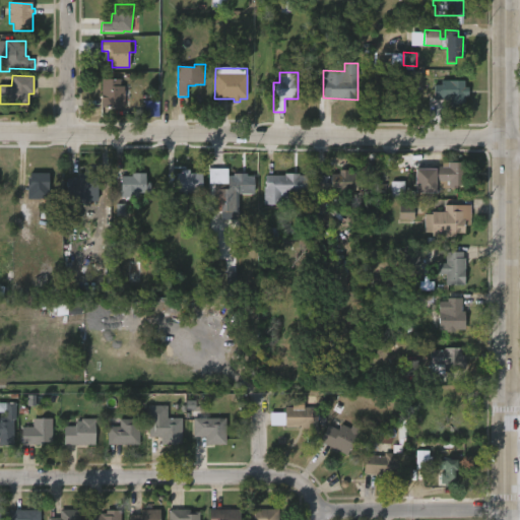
[(120,80),(120,86),(129,86),(129,107),(103,108),(102,79),(120,80)]
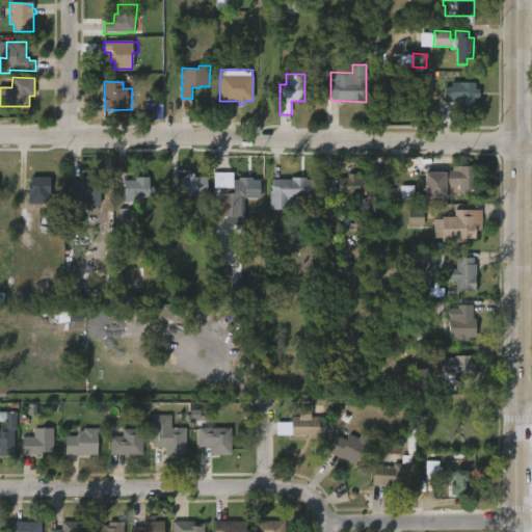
[(477,83),(476,88),(480,88),(479,99),(476,99),(475,108),(459,109),(459,102),(443,102),(444,87),(451,87),(452,82),(477,83)]
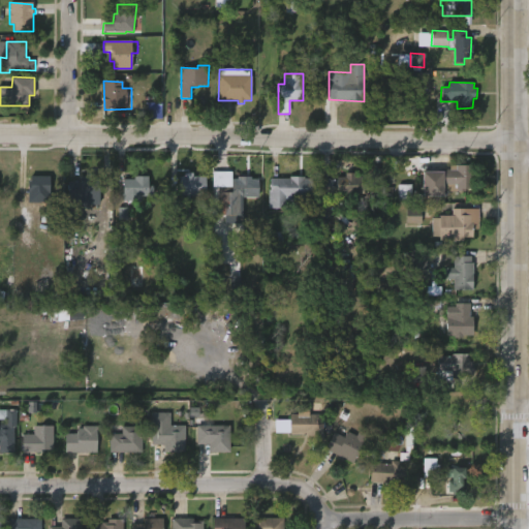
[(161,103),(147,102),(146,119),(161,119),(161,103)]
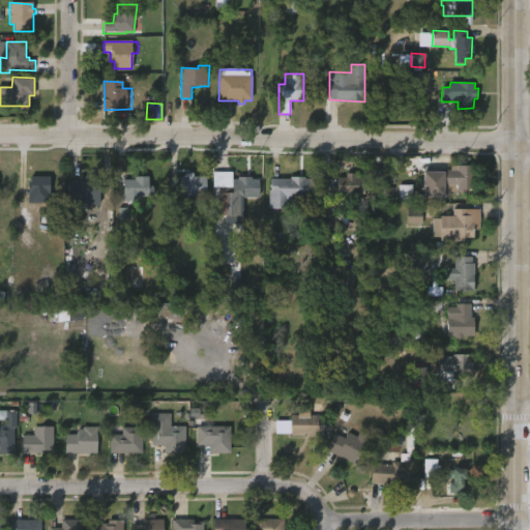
[(448,197),(428,197),(427,172),(447,172),(447,166),(476,166),(476,188),(470,188),(470,192),(448,192),(448,197)]
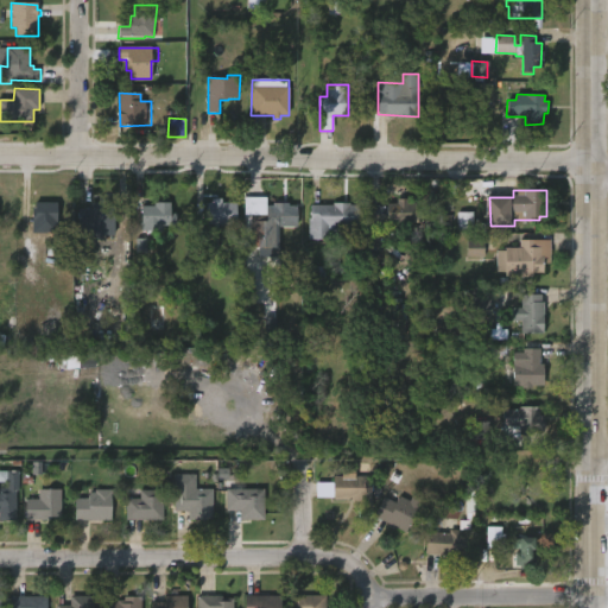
[(93,194),(93,201),(99,201),(99,198),(107,198),(107,202),(114,202),(114,223),(99,223),(99,234),(86,234),(86,225),(77,223),(77,194),(93,194)]
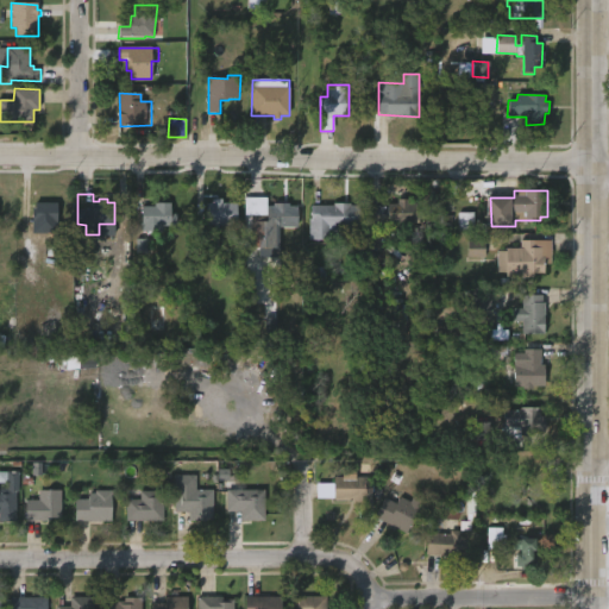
[(268,198),(268,206),(275,206),(275,203),(292,202),(292,206),(300,206),(300,227),(281,227),(281,248),(252,248),(252,215),(246,215),(246,198),(268,198)]
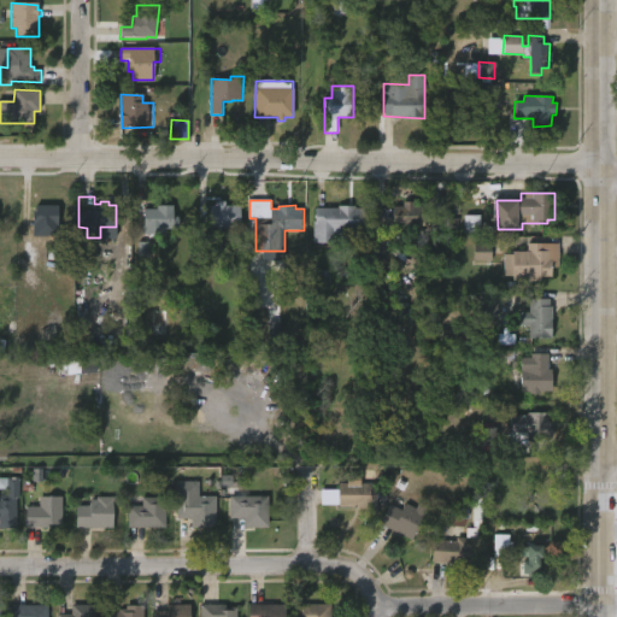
[(227,201),(227,206),(240,206),(240,229),(213,229),(213,234),(221,234),(222,256),(199,257),(199,235),(211,235),(211,230),(210,230),(210,206),(215,206),(215,201),(227,201)]
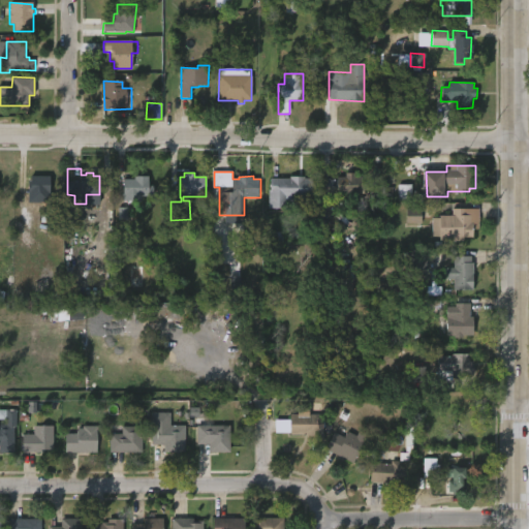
[(365,178),(364,194),(333,193),(333,196),(324,196),(324,183),(317,182),(317,173),(324,173),(324,179),(346,178),(346,173),(356,174),(356,177),(365,178)]
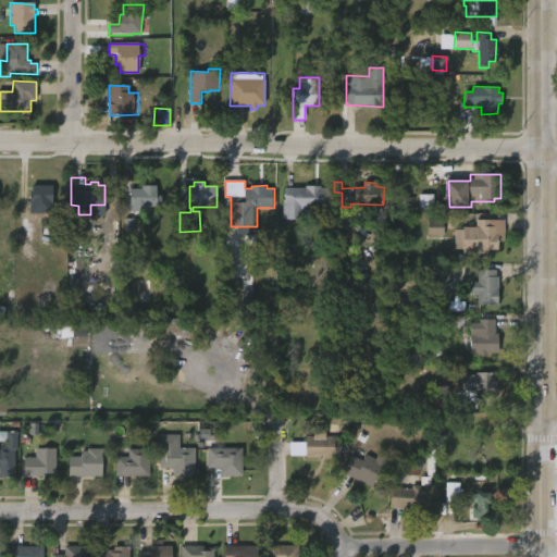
[(51,185),(51,202),(38,202),(38,205),(28,202),(29,189),(32,189),(32,184),(51,185)]
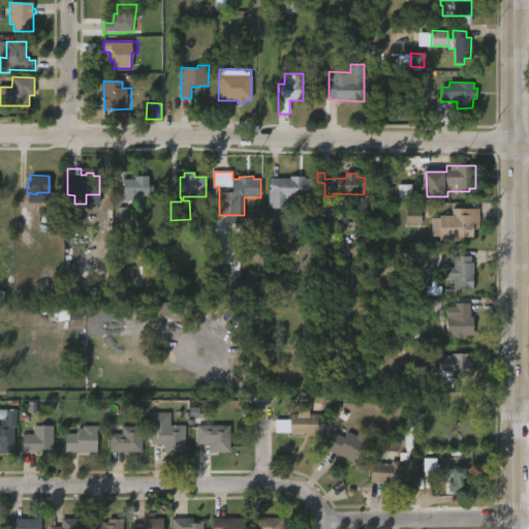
[(149,175),(149,185),(153,185),(153,195),(142,195),(142,199),(131,199),(131,204),(127,204),(127,200),(123,200),(123,179),(134,179),(134,175),(149,175)]
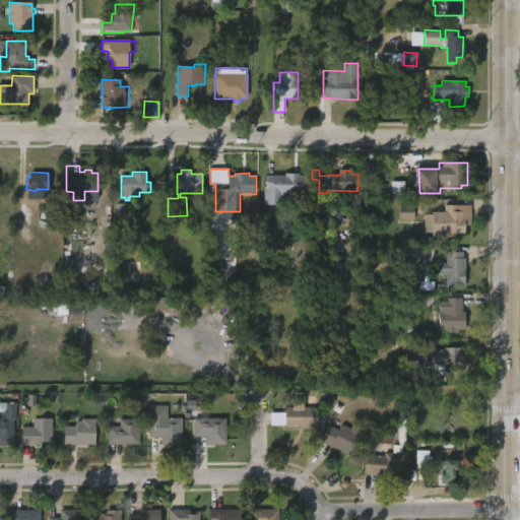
[(299,173),(299,174),(307,174),(307,193),(290,194),(290,195),(291,195),(291,206),(281,206),(281,204),(264,204),(265,175),(284,175),(284,173),(299,173)]
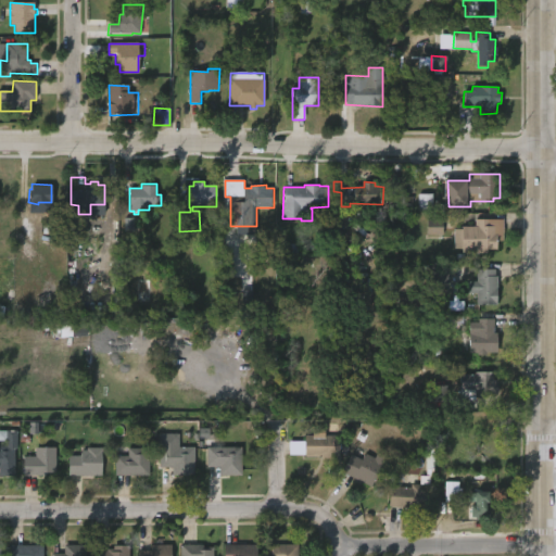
[(432,211),(432,194),(418,194),(418,211),(432,211)]
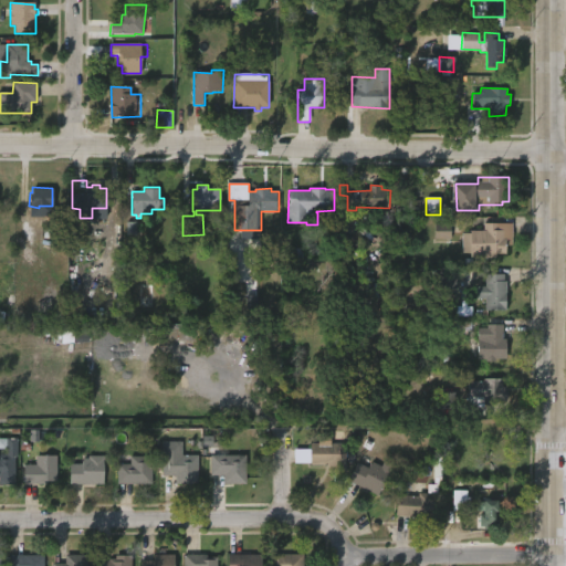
[(433,239),(450,240),(450,223),(435,222),(433,239)]
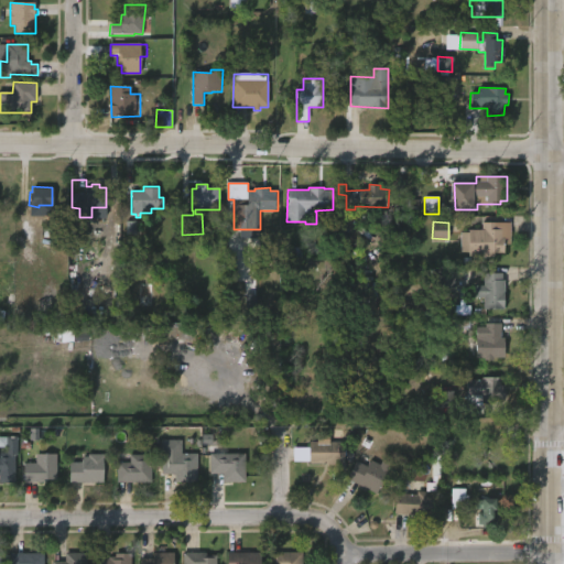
[(494,256),(468,257),(468,228),(481,228),(481,221),(510,221),(510,242),(503,242),(505,251),(494,251),(494,256)]
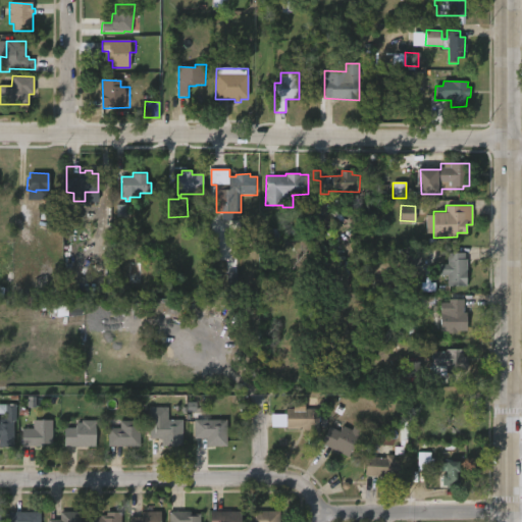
[(420,251),(405,250),(405,272),(420,272),(420,251)]
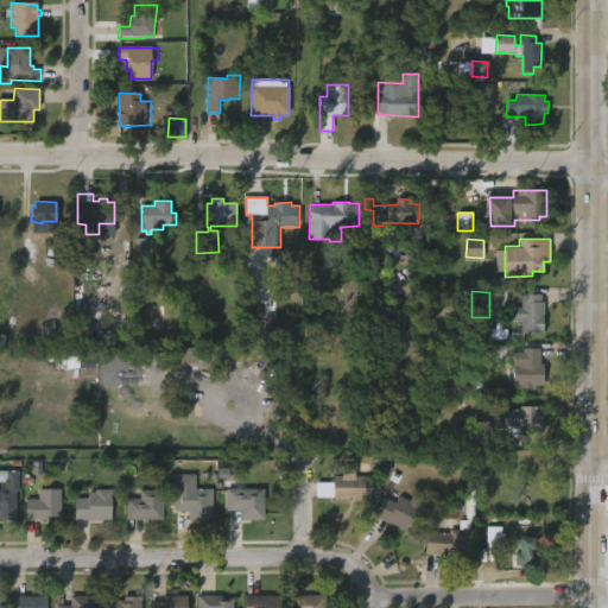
[(542,293),(542,301),(543,301),(544,329),(543,329),(543,333),(523,333),(521,320),(513,321),(513,308),(521,308),(521,293),(542,293)]
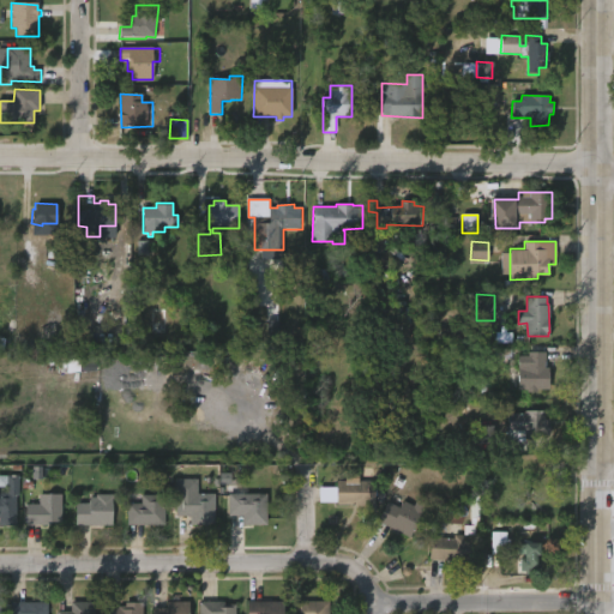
[(546,361),(546,367),(548,367),(549,390),(537,390),(539,392),(521,391),(519,356),(529,356),(529,351),(547,351),(547,361),(546,361)]
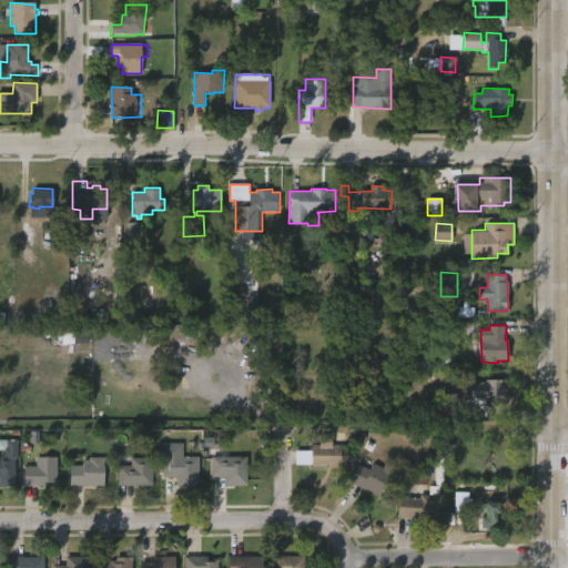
[(61,332),(62,344),(88,344),(88,331),(61,332)]
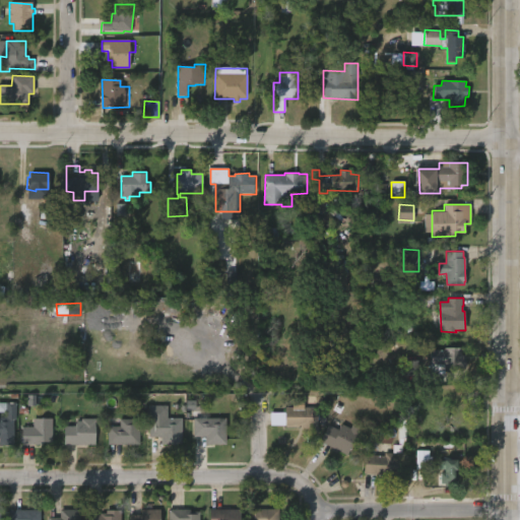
[(461,347),(461,354),(465,354),(465,368),(445,368),(445,371),(431,371),(431,349),(445,349),(445,347),(461,347)]
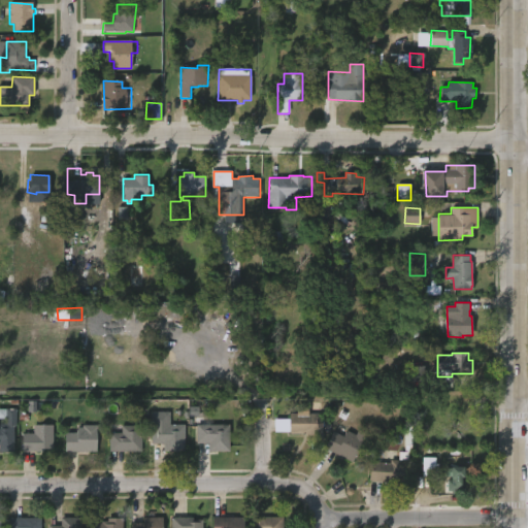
[(425,366),(407,366),(406,382),(424,383),(425,366)]
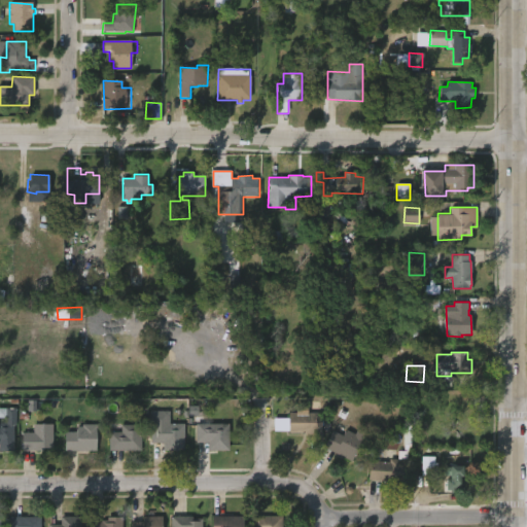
[(461,393),(461,401),(465,401),(465,421),(446,420),(446,427),(434,427),(434,418),(433,418),(433,411),(431,411),(431,402),(445,402),(445,393),(461,393)]
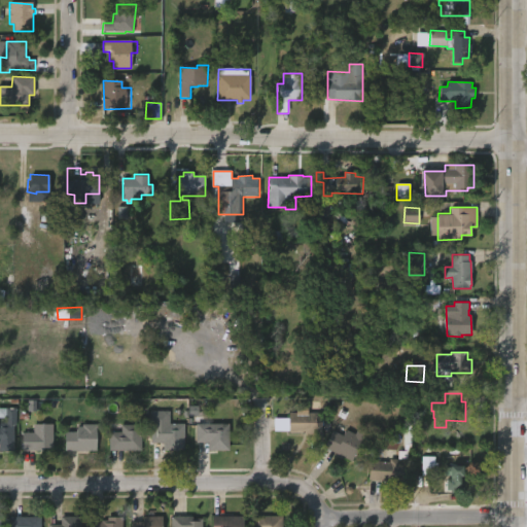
[(0,408),(18,408),(15,452),(0,452),(0,422),(6,423),(6,419),(0,419),(0,408)]
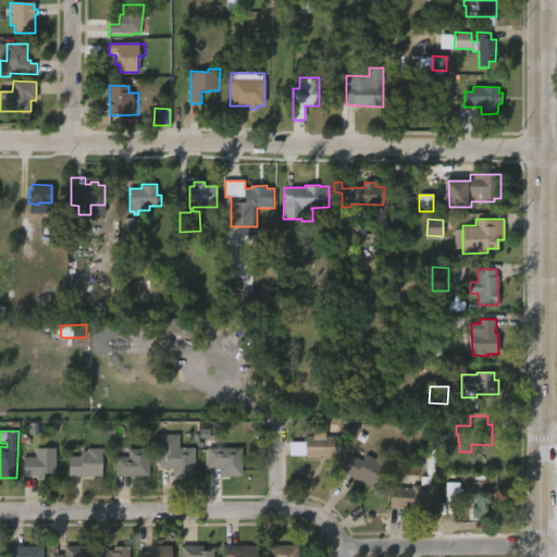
[(339,436),(339,462),(323,462),(323,457),(318,457),(318,459),(306,459),(306,435),(339,436)]
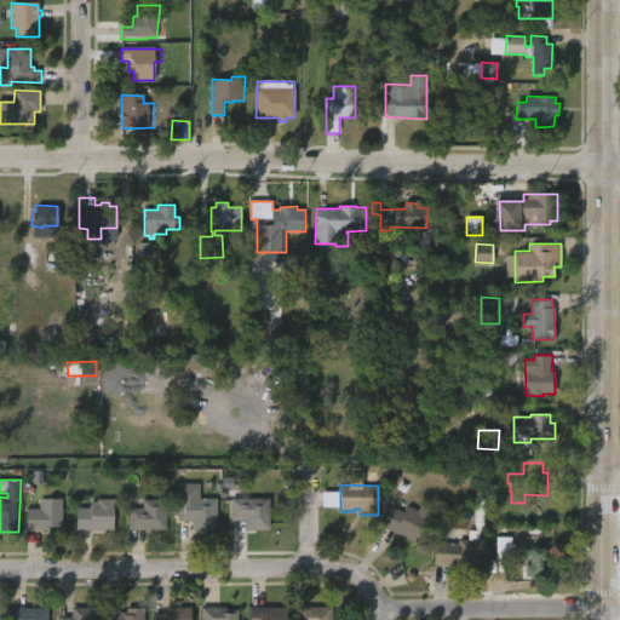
[(27,529),(26,529),(26,509),(39,509),(39,498),(62,499),(62,527),(52,527),(52,530),(27,529)]
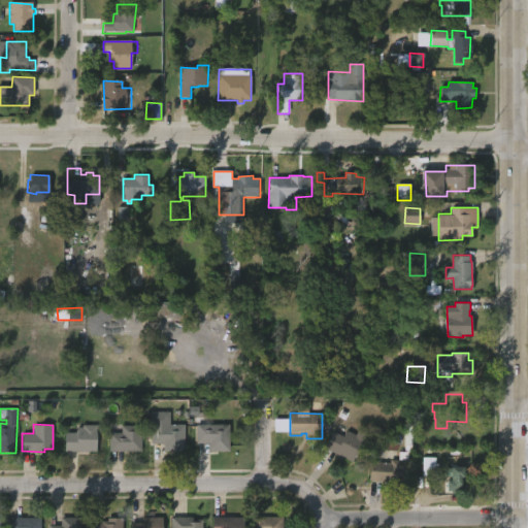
[(122,424),(122,425),(140,425),(141,450),(109,451),(108,424),(122,424)]
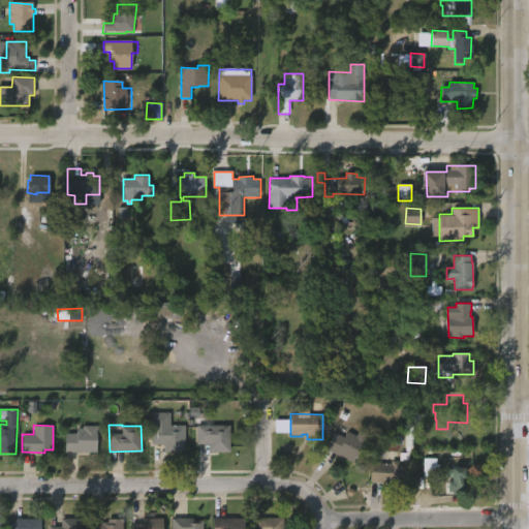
[(229,425),(229,452),(209,452),(209,444),(195,444),(195,425),(229,425)]
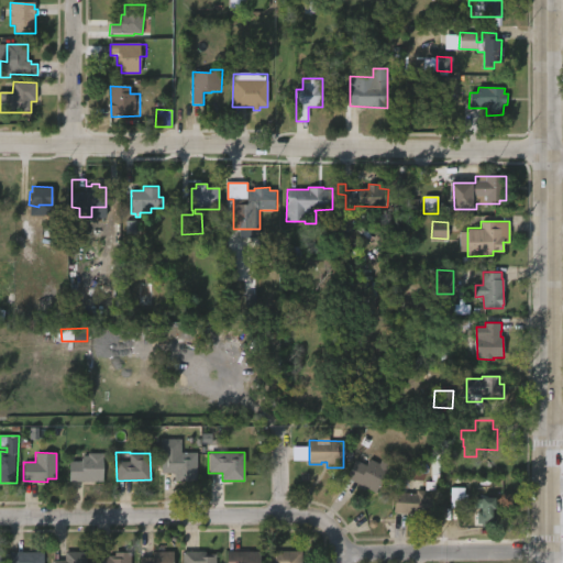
[(103,482),(69,482),(68,462),(81,461),(81,455),(87,455),(87,454),(102,453),(103,482)]
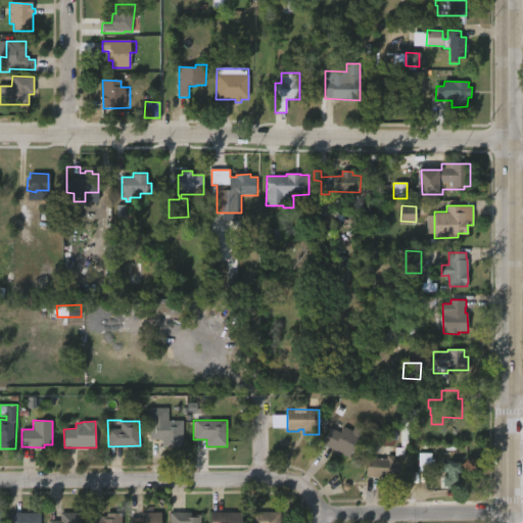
[(183,421),(183,447),(161,447),(161,439),(150,439),(150,421),(183,421)]
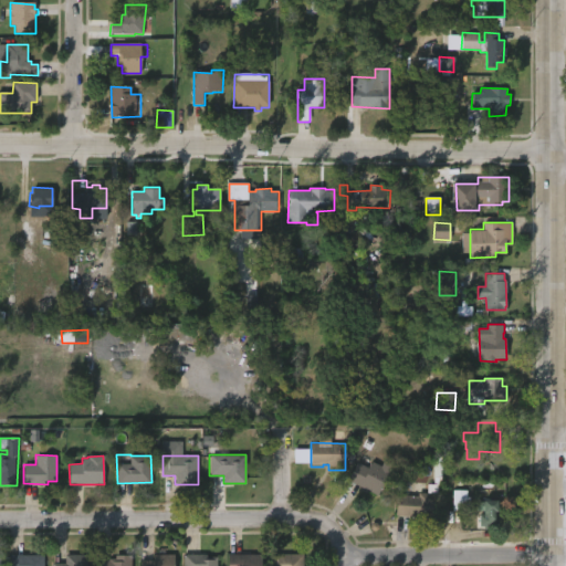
[(395,465),(379,496),(349,481),(358,463),(369,469),(373,462),(383,467),(385,461),(395,465)]
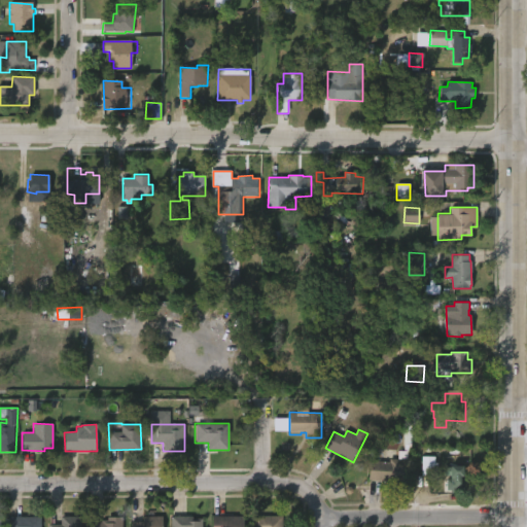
[(436,477),(436,457),(421,457),(421,477),(436,477)]
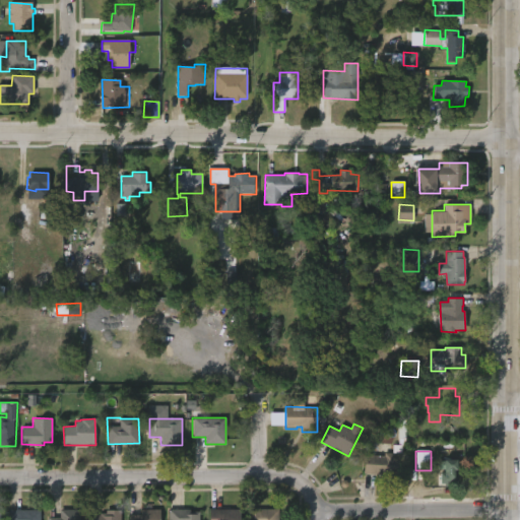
[(401,453),(399,477),(364,472),(365,454),(384,456),(384,452),(401,453)]
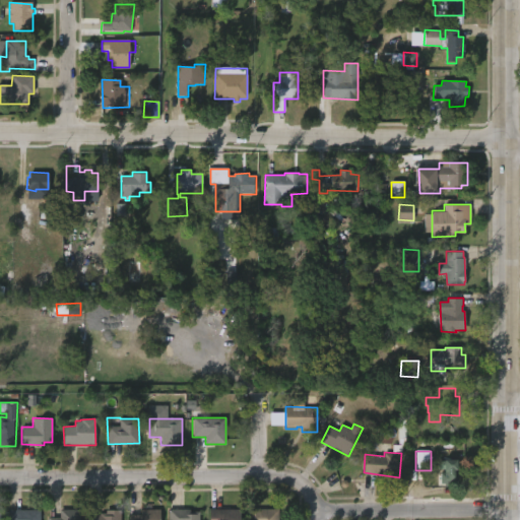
[(457,469),(457,472),(455,472),(455,483),(450,483),(450,486),(445,486),(445,483),(441,483),(441,478),(439,478),(439,472),(446,472),(446,475),(448,475),(448,469),(439,469),(439,463),(445,463),(445,459),(458,459),(457,469)]
